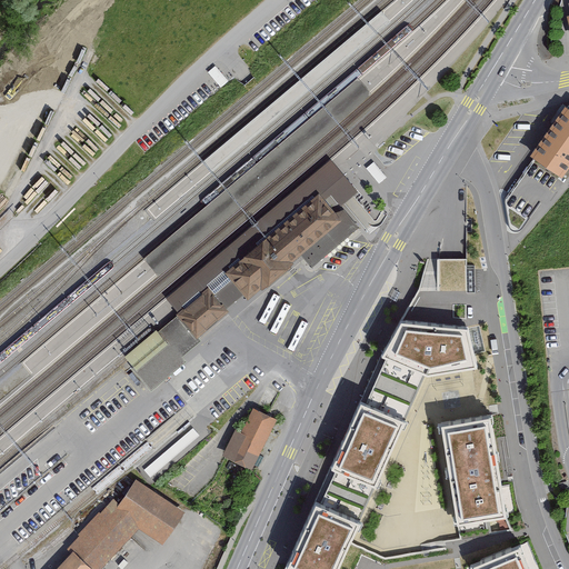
[(212,173),(390,22),(382,11),(202,162),(212,173)]
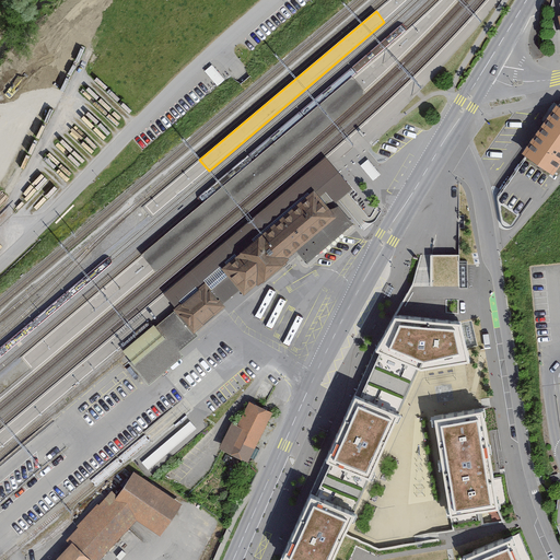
[(353,78),(142,256),(155,271),(298,151),(365,93),(353,78)]
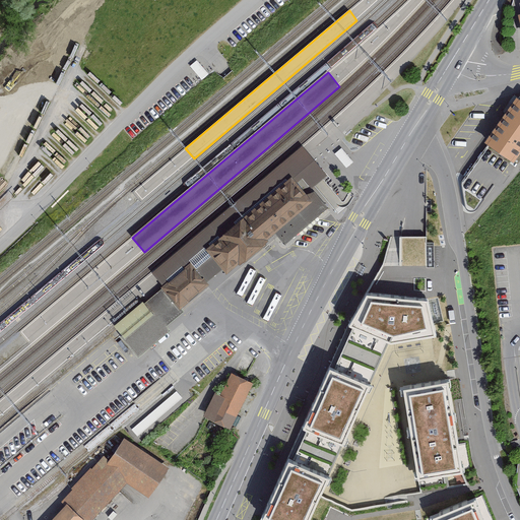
[(519,99),(490,141),(509,155),(513,157),(519,147),(519,99)]
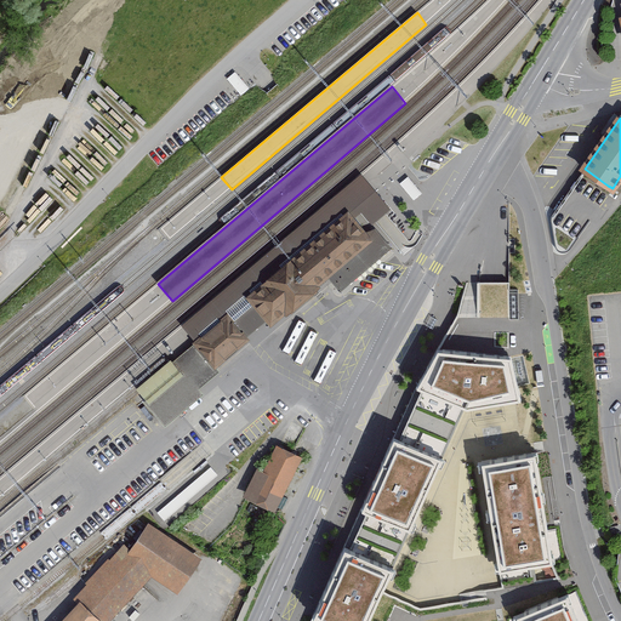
[(585,169),(550,216),(573,233),(608,186),(585,169)]
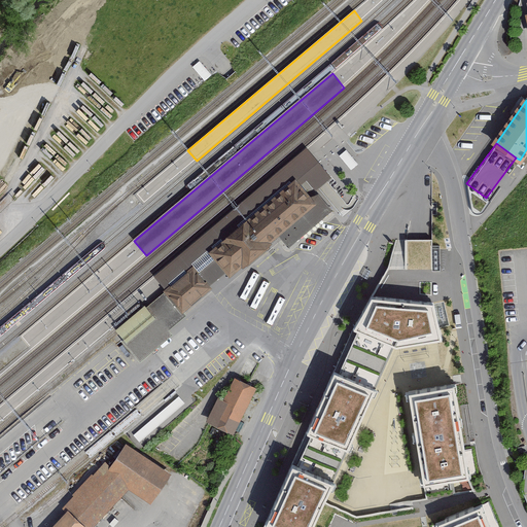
[(307,147),(153,277),(164,290),(192,266),(210,286),(226,273),(210,253),(297,181),(302,185),(307,181),(315,191),(331,177),(307,147)]
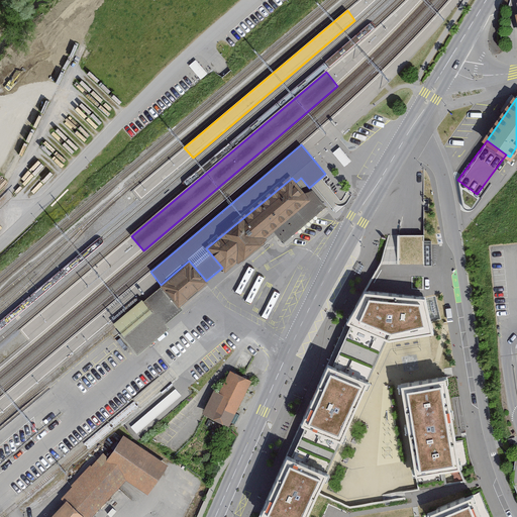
[(292,178),(206,248),(222,268),(225,272),(236,263),(238,265),(267,240),(266,238),(275,231),(284,242),(326,207),(312,190),(306,195),(296,182),(292,178)]
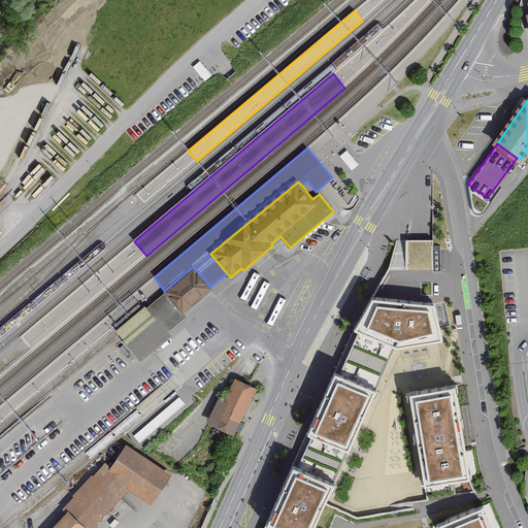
[(433,240),(407,240),(407,270),(433,270),(433,240)]
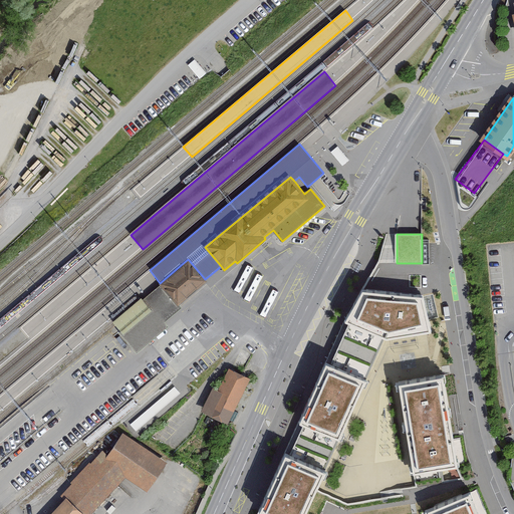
[(160,283),(159,284),(161,286),(178,306),(207,281),(205,279),(188,259),(160,283)]
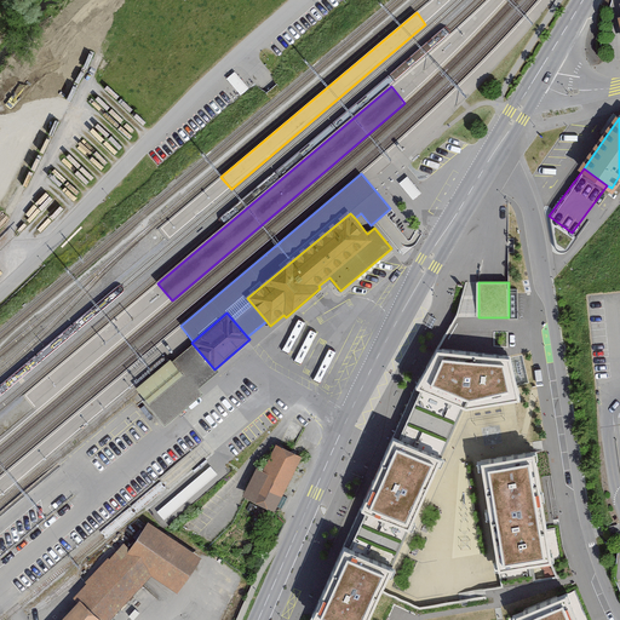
[(437,320),(430,316),(425,326),(432,329),(437,320)]
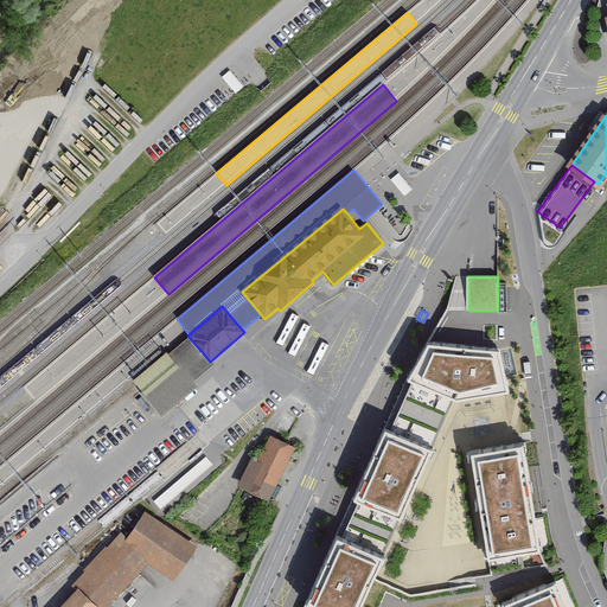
[(190,338),(171,355),(177,363),(193,382),(212,365),(210,362),(190,338)]
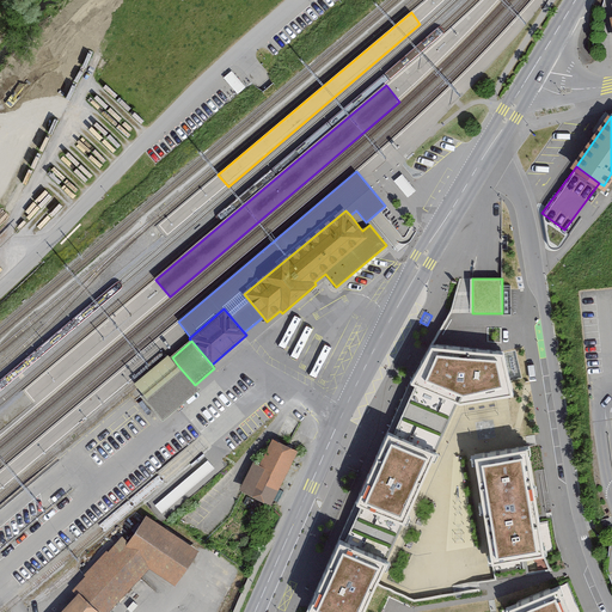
[(503,352),(432,344),(411,384),(416,385),(458,399),(460,399),(513,391),(503,352)]
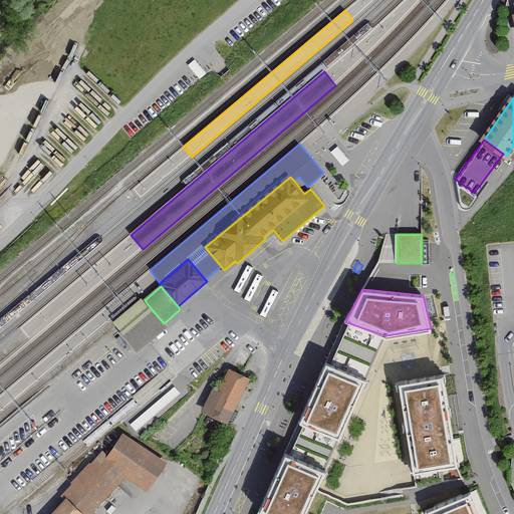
[(150,307),(119,333),(137,353),(167,327),(164,323),(150,307)]
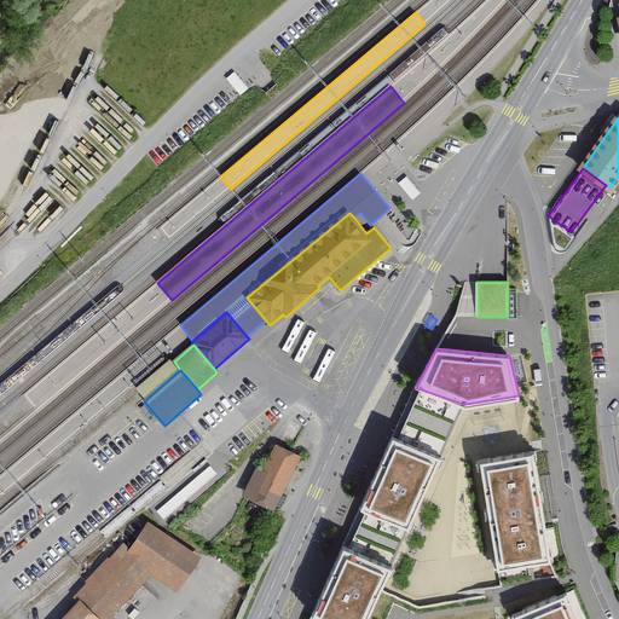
[(463,404),(421,389),(398,440),(439,458),(463,404)]
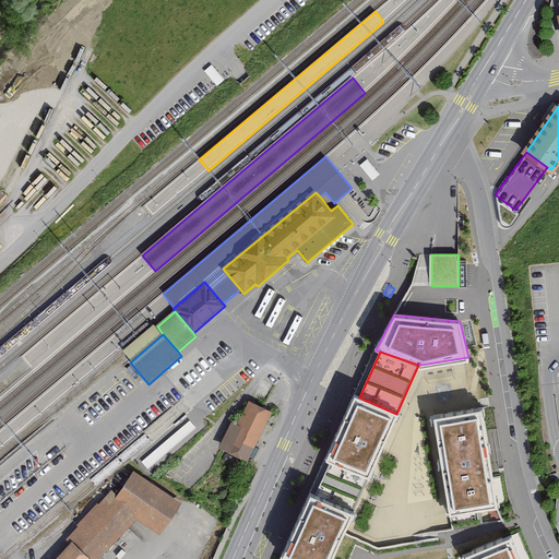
[(359,397),(355,396),(326,461),(368,478),(396,414),(359,397)]
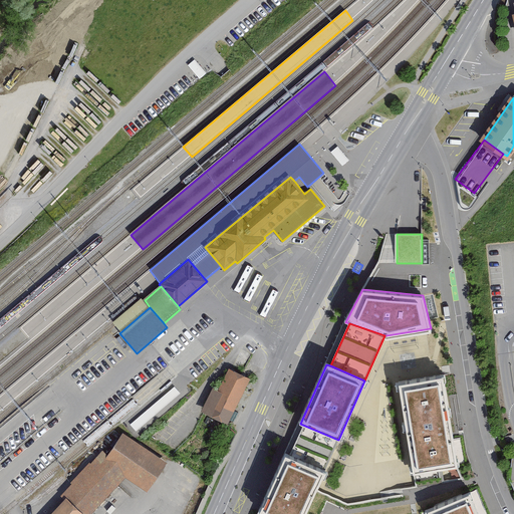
[(213,387),(203,408),(227,420),(249,377),(230,367),(219,390),(213,387)]
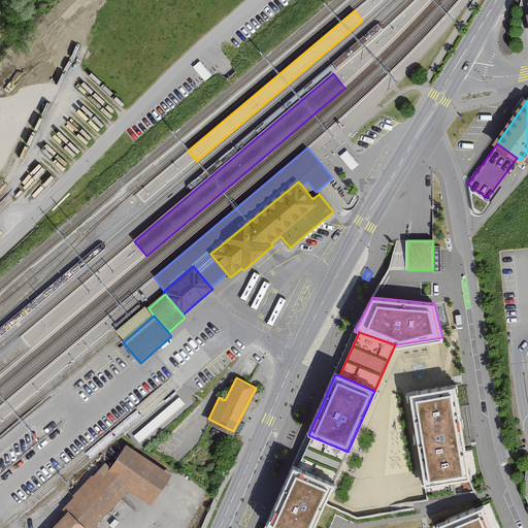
[(455,386),(409,393),(423,483),(468,476),(455,386)]
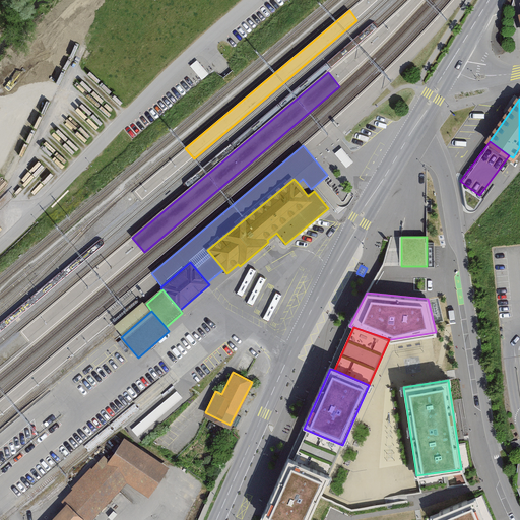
[(312,437),(300,438),(301,448),(312,448),(312,437)]
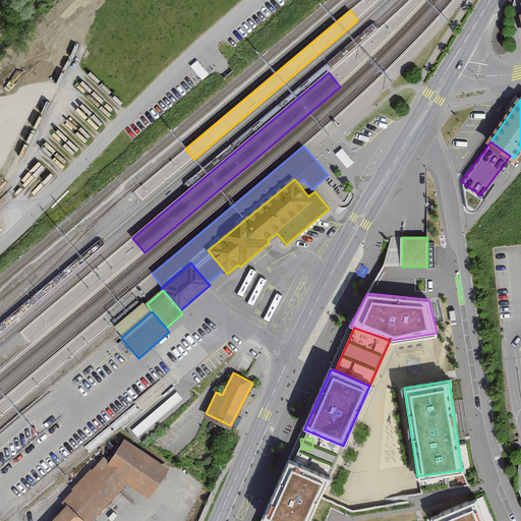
[(104,459),(64,503),(68,506),(82,519),(84,520),(91,520),(126,482),(149,497),(166,470),(125,442),(109,465),(104,459)]
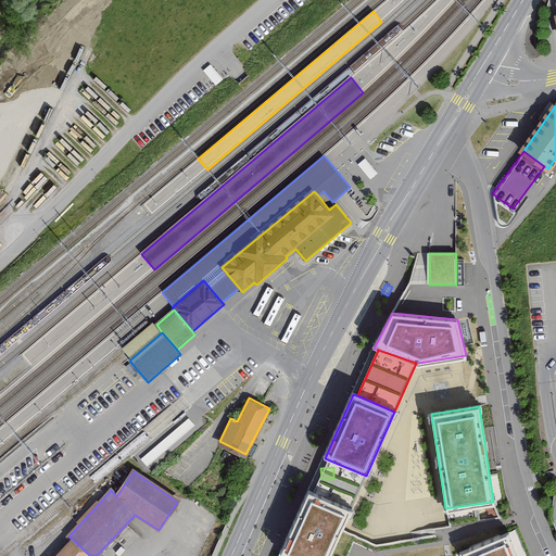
[(308,492),(281,555),(282,555),(331,555),(352,510),(308,492)]
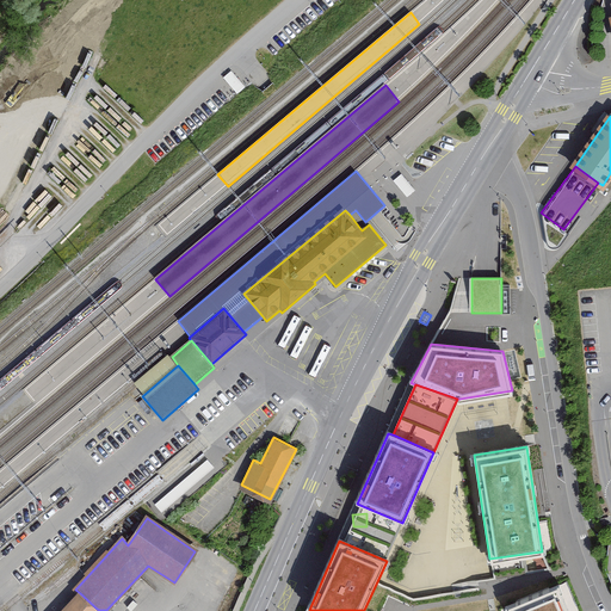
[(568,610),(559,585),(501,609),(501,610),(568,610)]
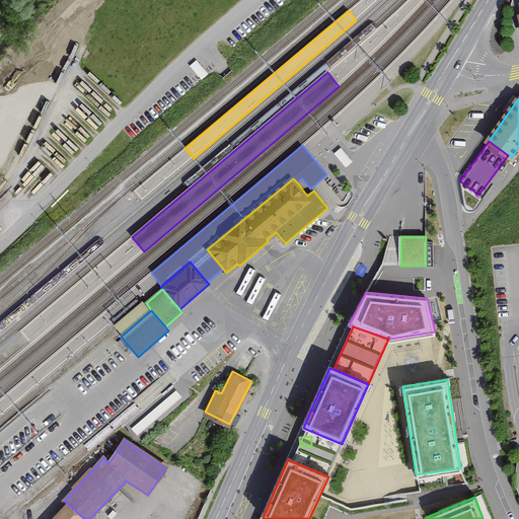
[(80,518),(82,517),(68,504),(54,518),(80,518)]
